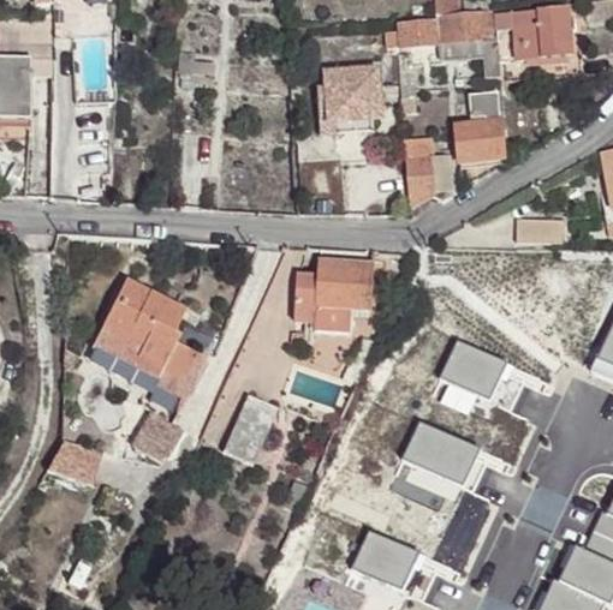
[(436,0),(436,16),(440,16),(460,13),(459,0),(436,0)]
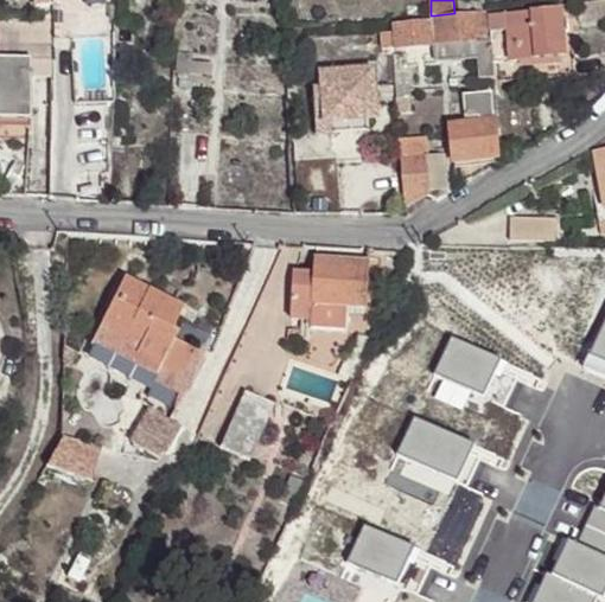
[(588,0),(581,1),(584,19),(604,17),(604,0),(588,0)]
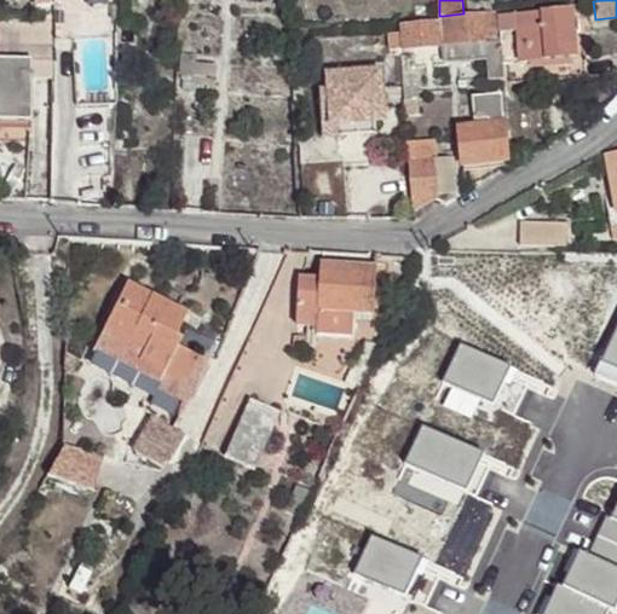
[(50,1),(50,9),(50,21),(65,21),(64,3),(50,1)]
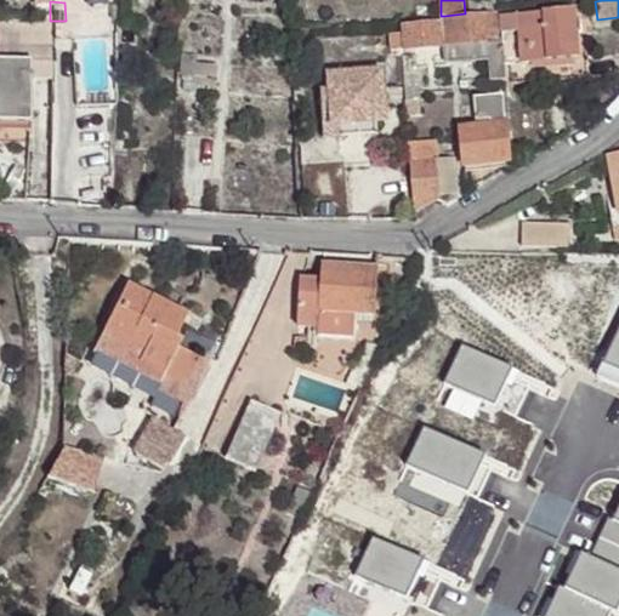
[(50,9),(0,10),(0,40),(33,41),(50,43),(50,21),(50,9)]
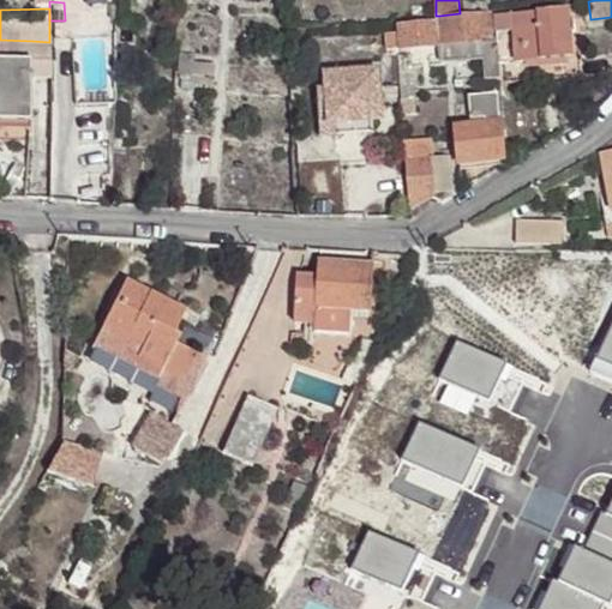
[(522,14),(522,26),(528,62),(574,58),(570,10),(522,14)]
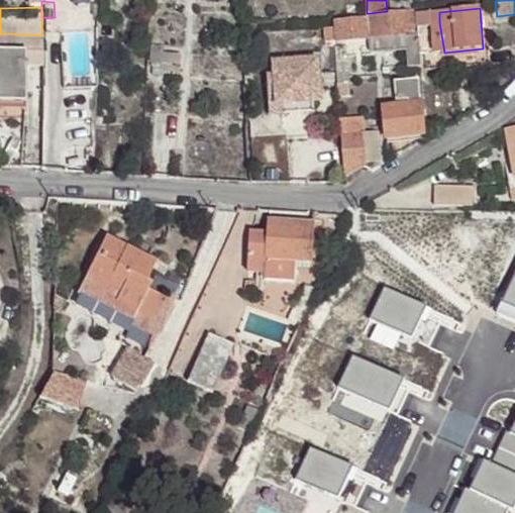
[(387,11),(370,13),(372,36),(414,33),(412,10),(391,11),(387,11)]
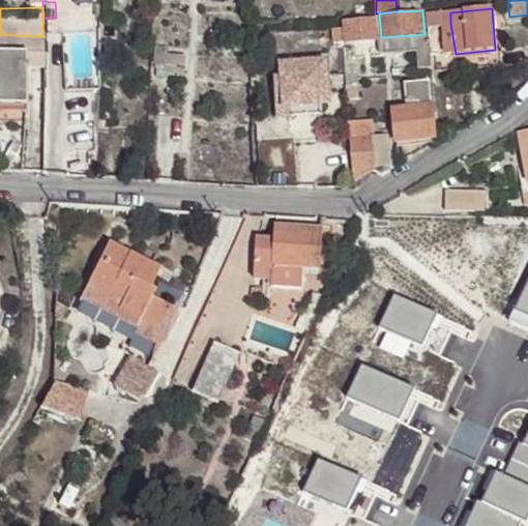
[(435,24),(450,23),(450,12),(434,12),(435,24)]
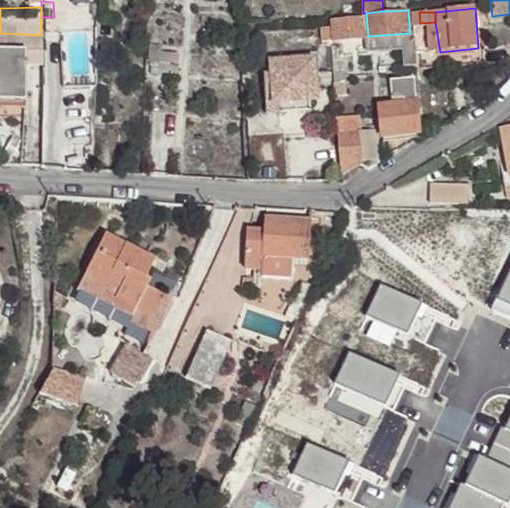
[(332,21),(333,39),(366,36),(363,18),(332,21)]
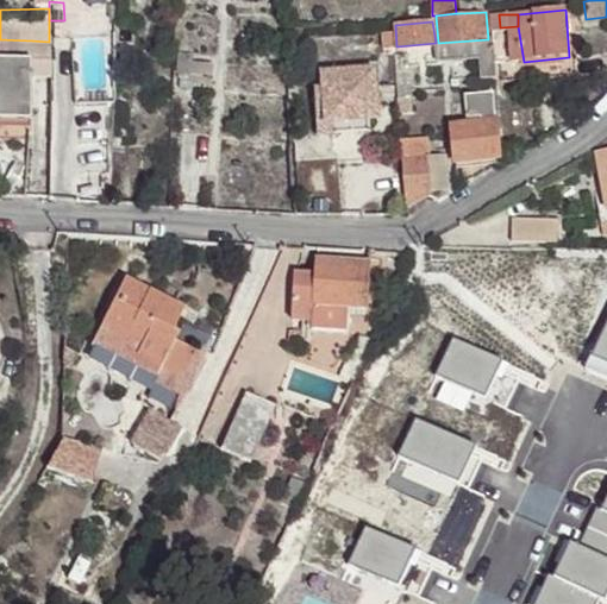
[(475,77),(490,77),(488,39),(438,43),(438,58),(474,57),(475,77)]
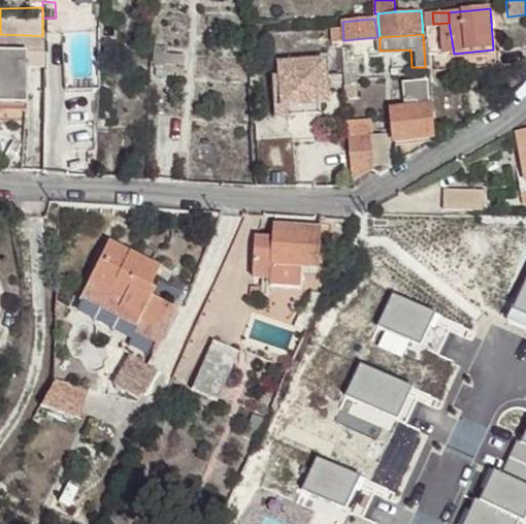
[(42,36),(28,35),(27,48),(29,47),(28,57),(43,57),(42,36)]
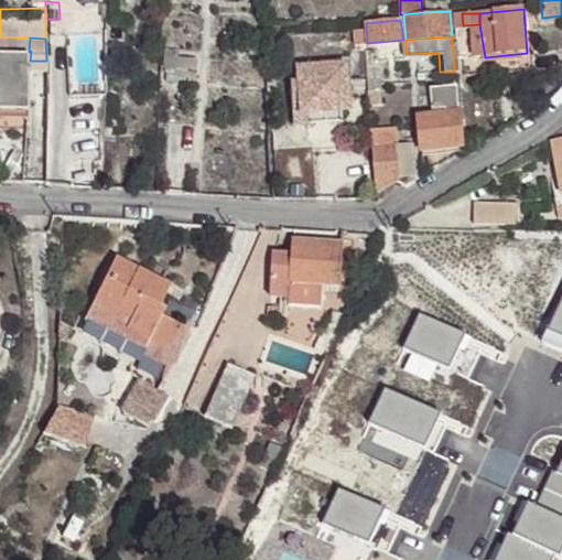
[(177,46),(163,46),(164,55),(177,55),(177,46)]
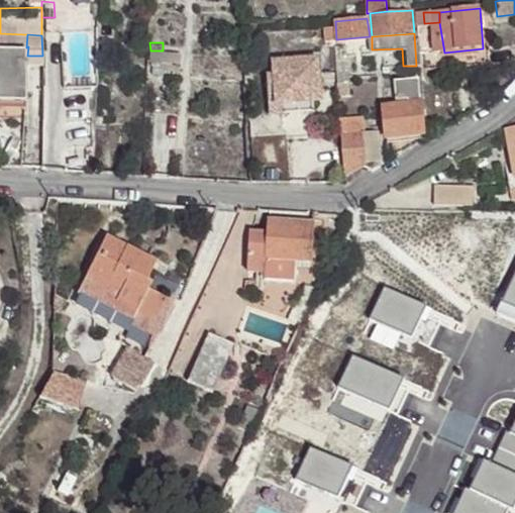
[(28,46),(26,47),(0,46),(0,99),(27,100),(27,56),(28,46)]
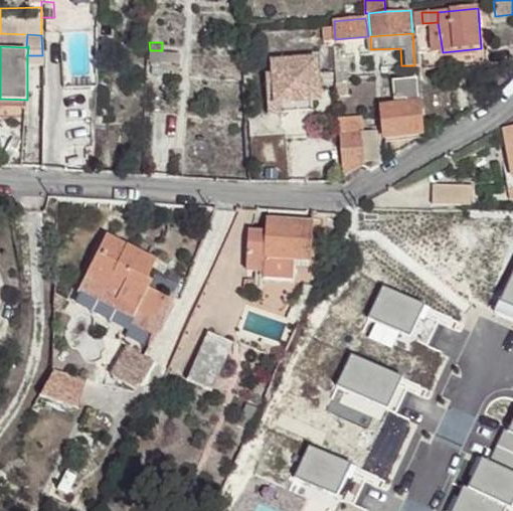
[(481,48),(443,52),(443,67),(484,63),(481,48)]
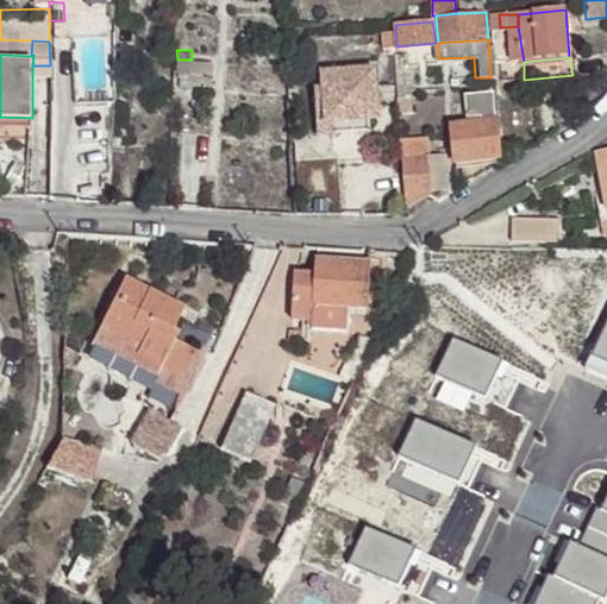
[(192,60),(177,60),(176,70),(213,75),(214,61),(192,60)]
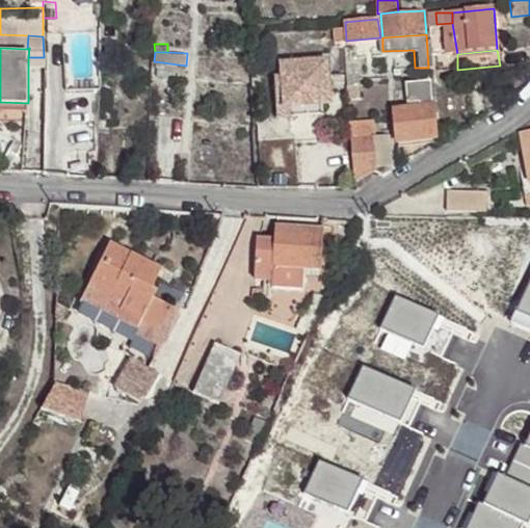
[(290,104),(320,101),(327,100),(323,58),(280,62),(282,74),(283,104),(290,104)]
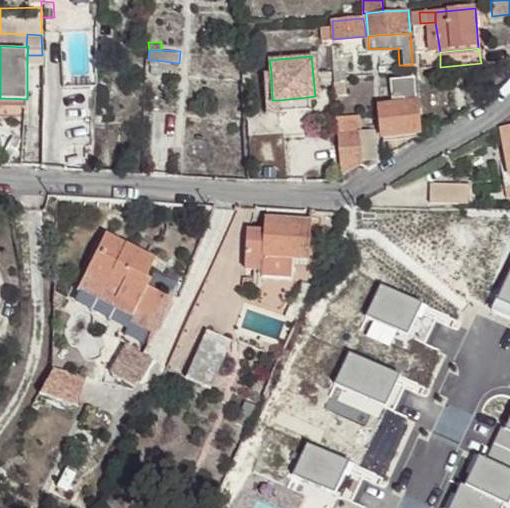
[(344,60),(332,61),(334,94),(345,92),(344,60)]
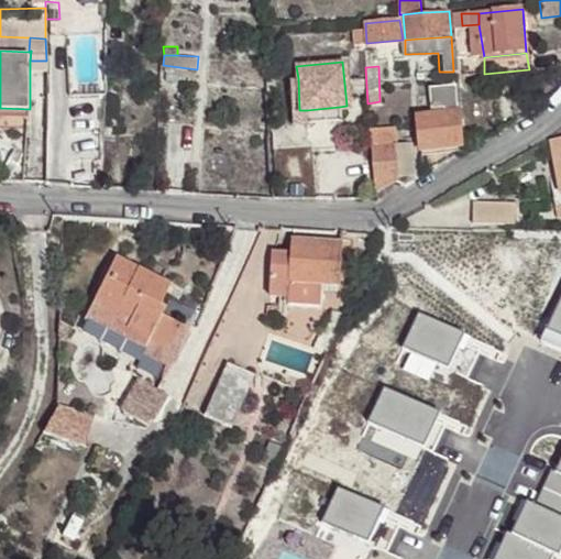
[(299,110),(298,78),(289,79),(290,110),(299,110)]
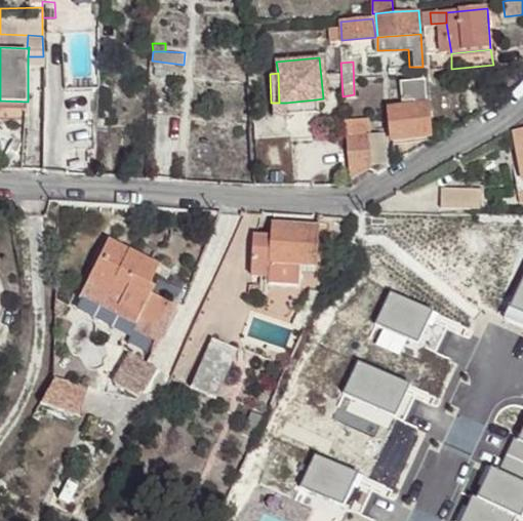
[(172,77),(152,78),(152,85),(171,86),(172,77)]
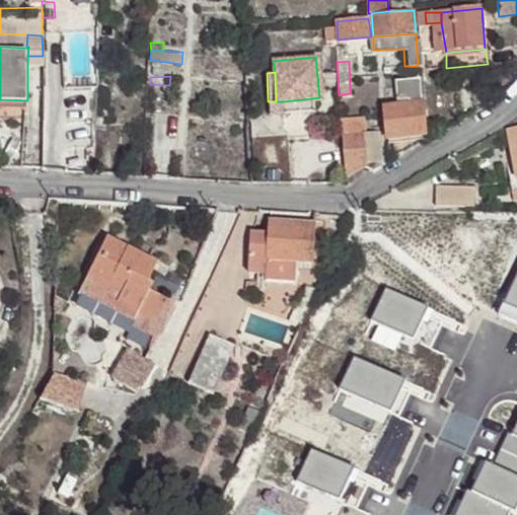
[(395,80),(395,108),(411,105),(421,104),(419,79),(395,80)]
